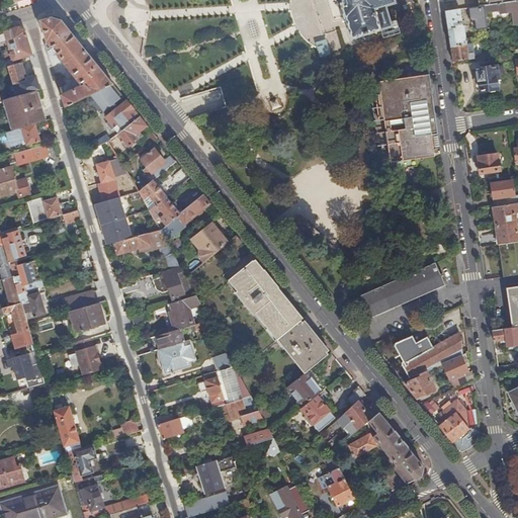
[(389,27),(392,26),(385,6),(396,3),(395,0),(339,0),(345,17),(346,17),(348,27),(351,38),(368,33),(389,27)]
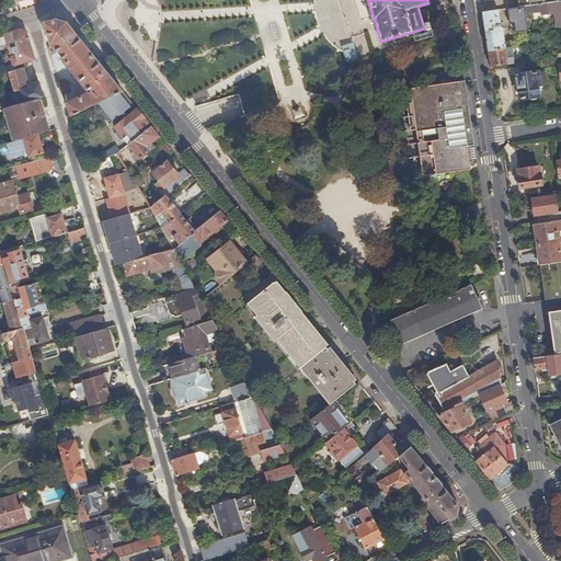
[(519,7),(507,8),(510,23),(522,21),(521,14),(538,11),(539,15),(560,12),(560,11),(560,4),(560,0),(559,0),(519,7)]
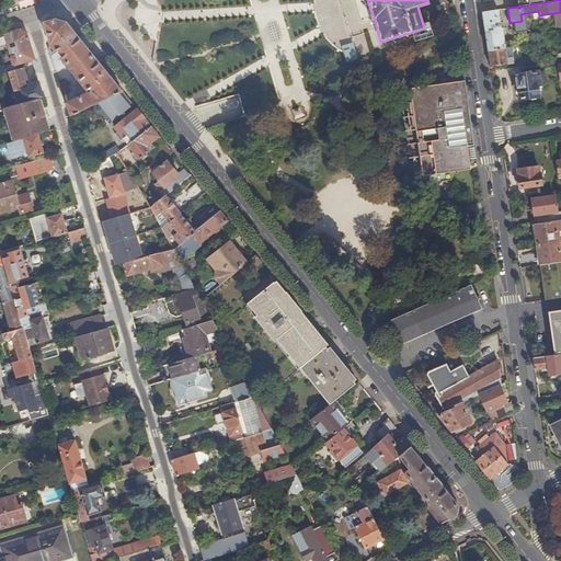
[(494,10),(482,12),(490,66),(513,63),(513,56),(506,57),(502,27),(501,27),(499,13),(494,13),(494,10)]
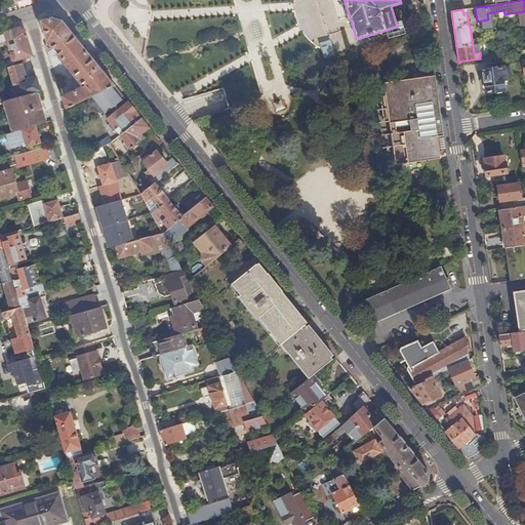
[(524,10),(524,11),(505,14),(506,16),(516,15),(518,26),(524,25),(524,23),(524,10)]
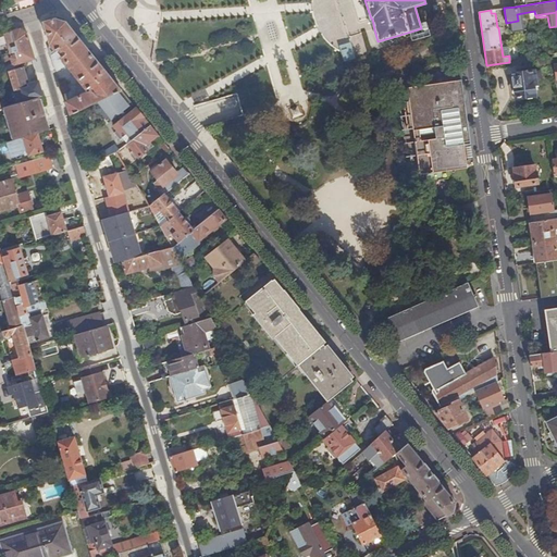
[(63,60),(86,88),(89,86),(91,89),(67,102),(72,114),(106,97),(122,89),(115,83),(91,52),(66,22),(56,19),(46,21),(44,23),(50,41),(48,48),(56,71),(64,66),(61,61),(63,60)]
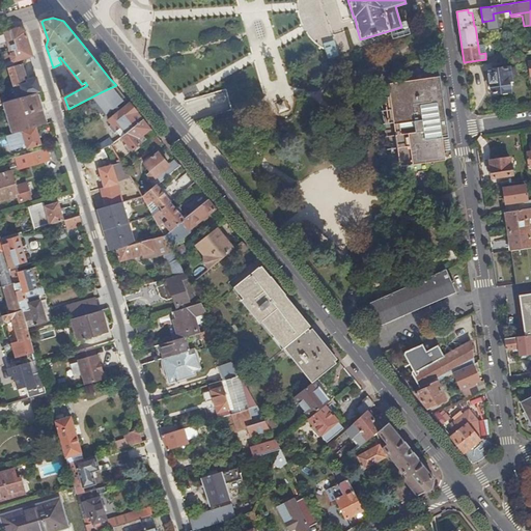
[(25,58),(33,56),(26,31),(19,27),(0,32),(0,53),(15,49),(16,51),(11,53),(9,55),(11,61),(15,62),(25,59),(25,58)]
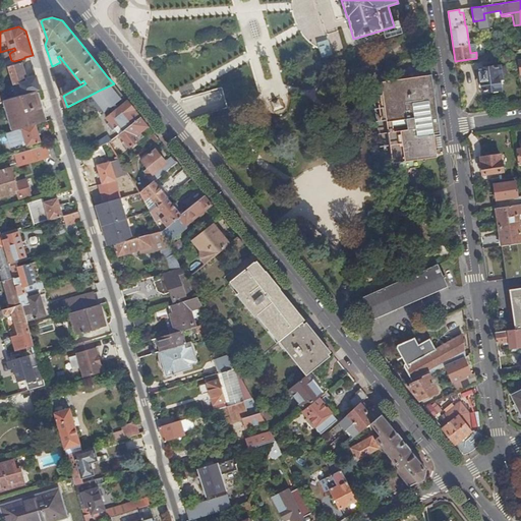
[(395,31),(394,26),(391,27),(393,37),(406,33),(405,27),(395,31)]
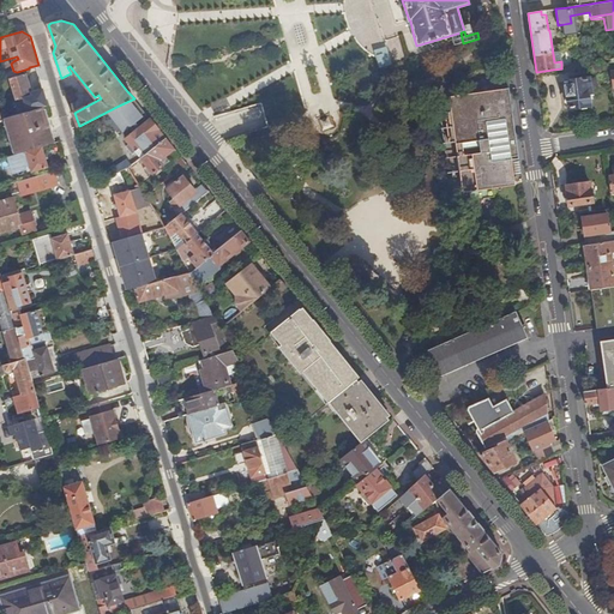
[(593,74),(611,73),(608,61),(591,64),(593,74)]
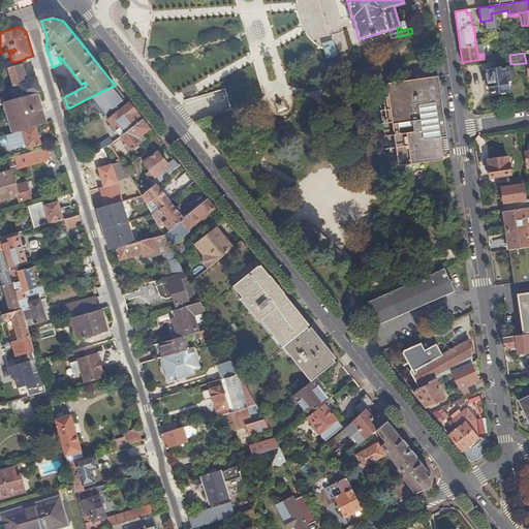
[(23,63),(8,68),(13,87),(28,83),(23,63)]
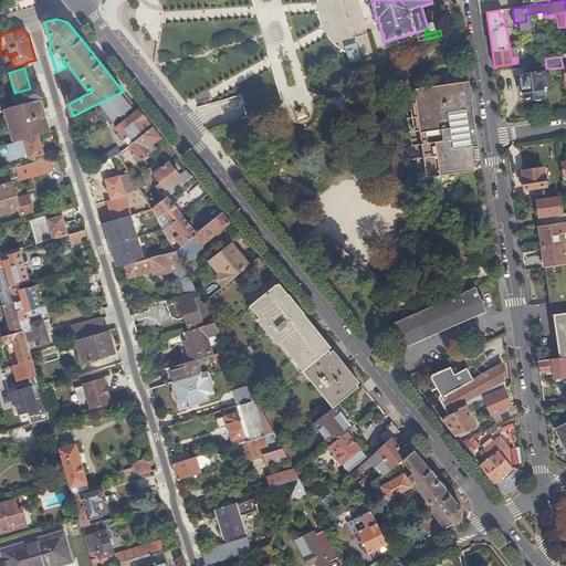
[(543,72),(526,74),(526,79),(522,79),(524,100),(544,97),(542,85),(544,84),(544,82),(551,81),(549,73),(543,73),(543,72)]
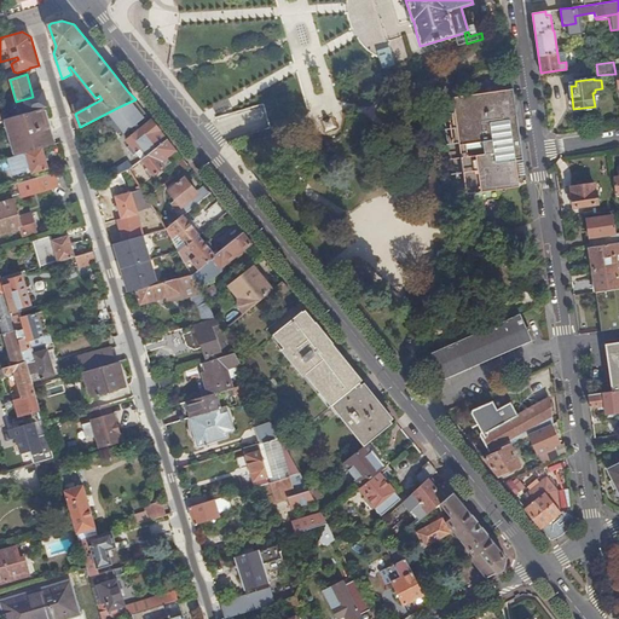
[(65,92),(69,104),(76,102),(73,90),(65,92)]
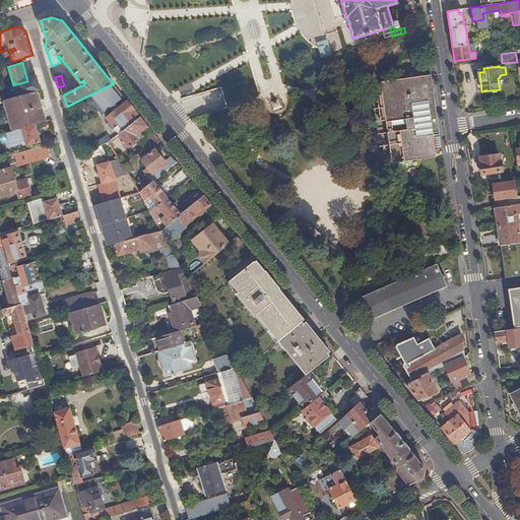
[(437,156),(434,137),(434,135),(433,127),(436,125),(438,123),(437,116),(434,115),(431,115),(430,112),(433,111),(432,104),(430,105),(429,101),(435,101),(432,79),(427,75),(381,81),(381,82),(382,89),(382,94),(377,94),(380,121),(386,121),(386,122),(391,121),(392,126),(393,126),(406,124),(409,123),(409,129),(407,129),(393,131),(387,132),(391,157),(397,163),(408,160),(418,159),(437,156)]
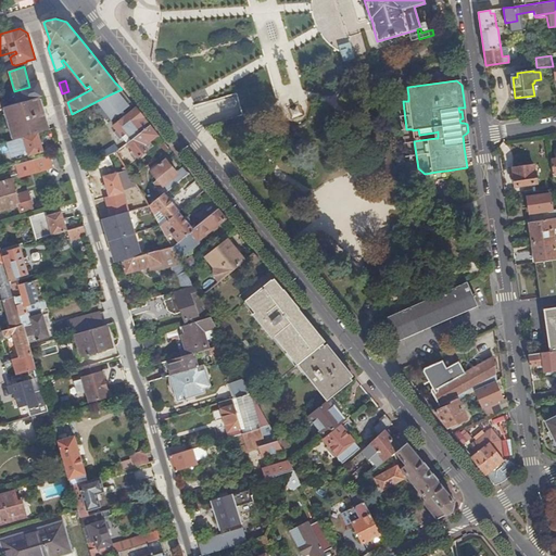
[(122,89),(105,97),(118,114),(133,103),(122,89)]
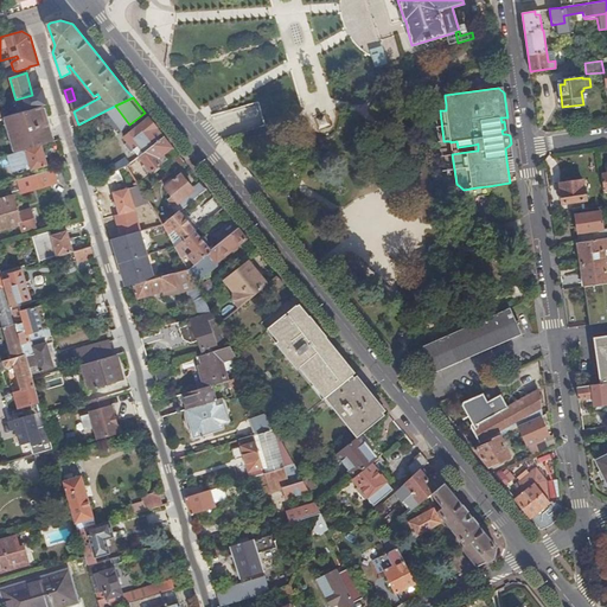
[(17,152),(42,145),(51,142),(40,107),(6,116),(17,152)]
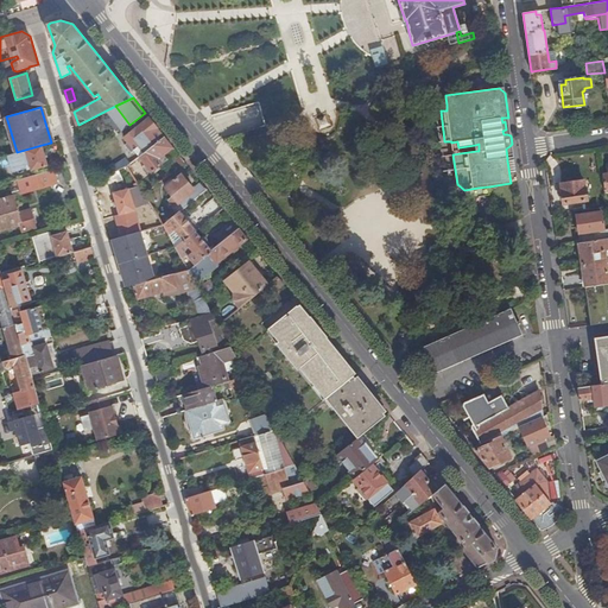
[(321,126),(327,124),(324,116),(317,119),(321,126)]
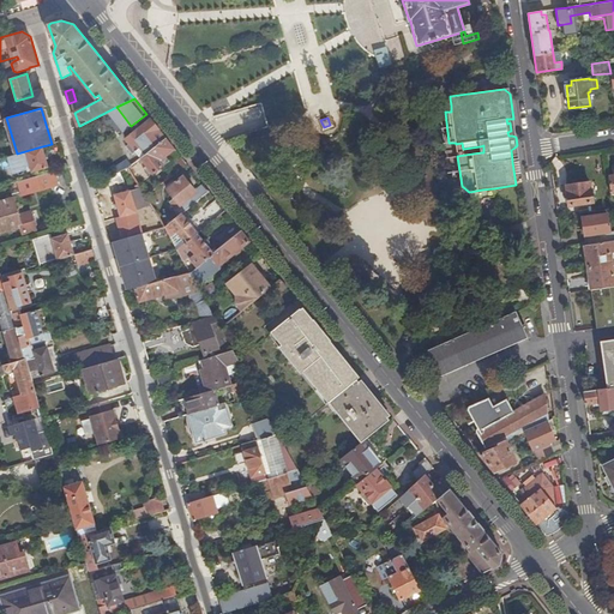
[(126,138),(140,158),(166,138),(150,119),(126,138)]
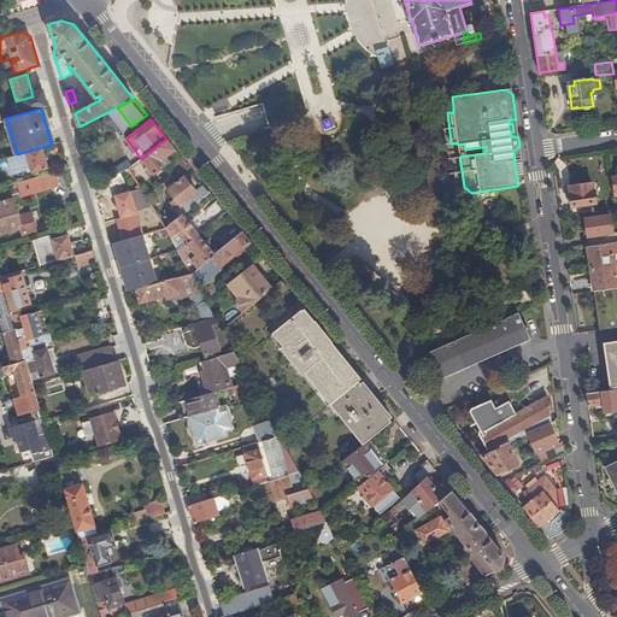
[(160,162),(176,150),(166,139),(141,159),(153,174),(164,166),(160,162)]
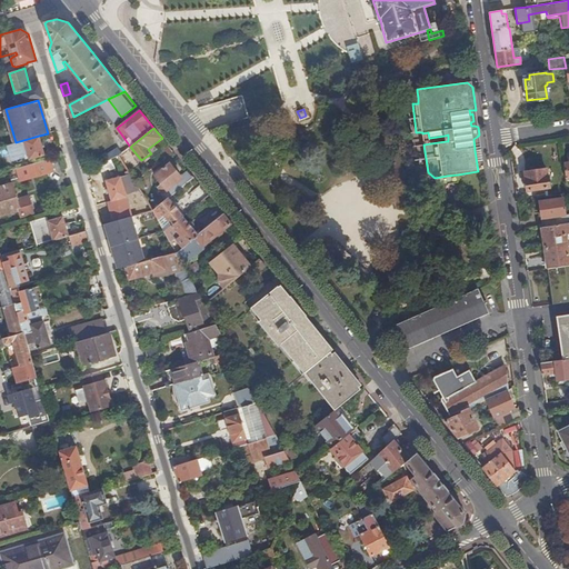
[(16,142),(7,145),(12,161),(26,157),(25,155),(28,153),(29,159),(45,155),(42,147),(45,147),(43,142),(41,142),(39,136),(16,142)]
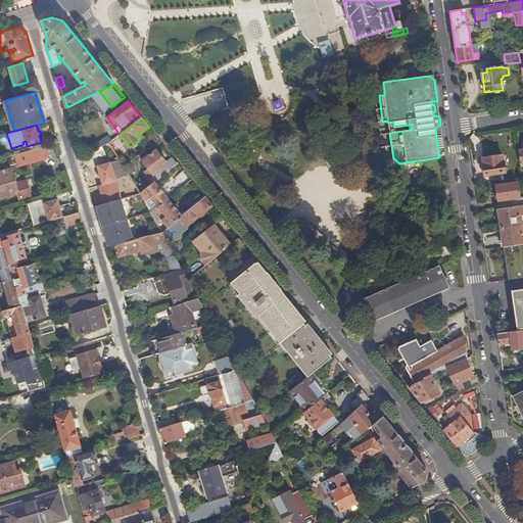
[(100,143),(102,146),(105,145),(109,143),(114,139),(111,134),(101,140),(103,142),(100,143)]
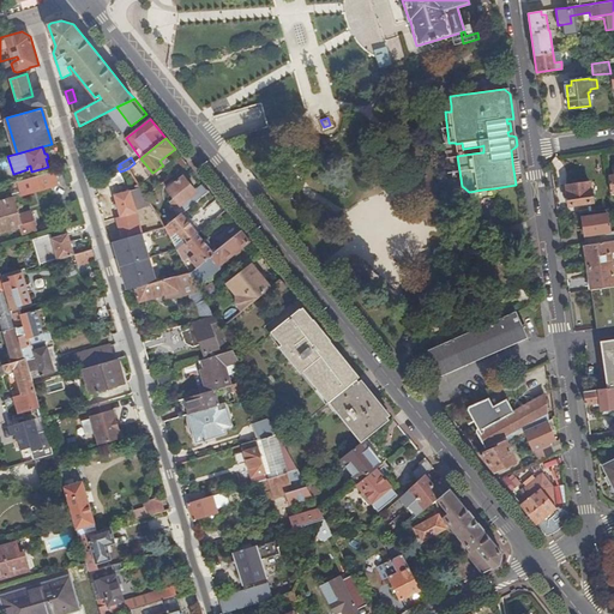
[(172,175),(187,164),(181,157),(167,168),(172,175)]
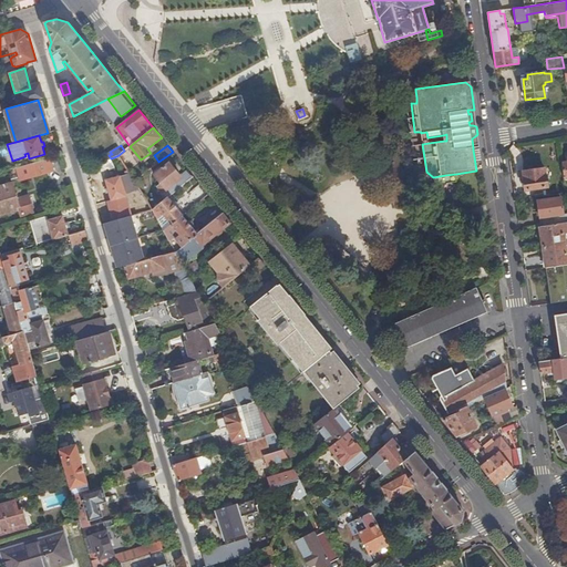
[(129,157),(124,151),(119,155),(122,161),(129,157)]
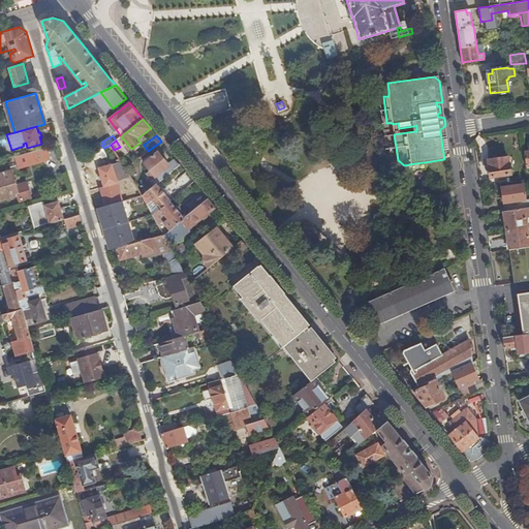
[(110,153),(115,151),(114,150),(111,145),(106,147),(110,153)]
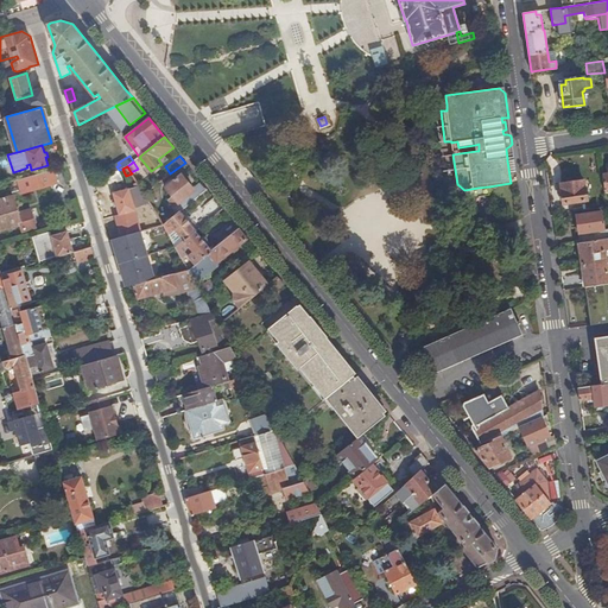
[(58,183),(54,170),(17,181),(21,194),(58,183)]
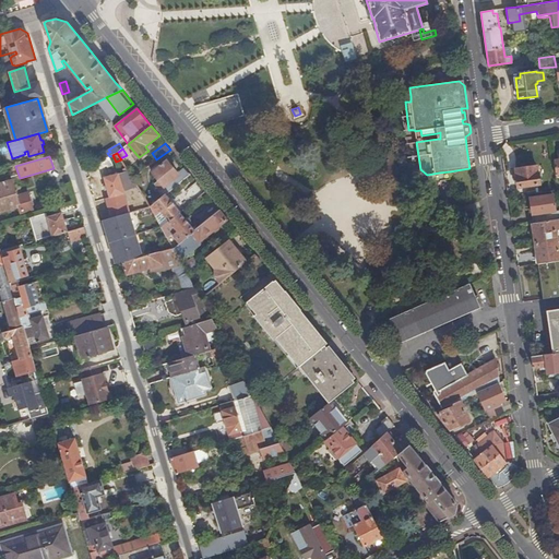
[(165,194),(190,174),(186,168),(178,174),(167,159),(158,166),(153,170),(152,171),(158,180),(154,183),(164,195),(165,194)]
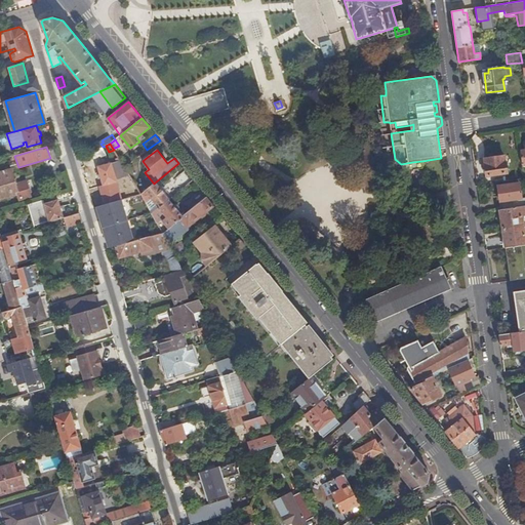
[(484,159),(485,166),(486,175),(507,172),(505,155),(484,158),(484,159)]
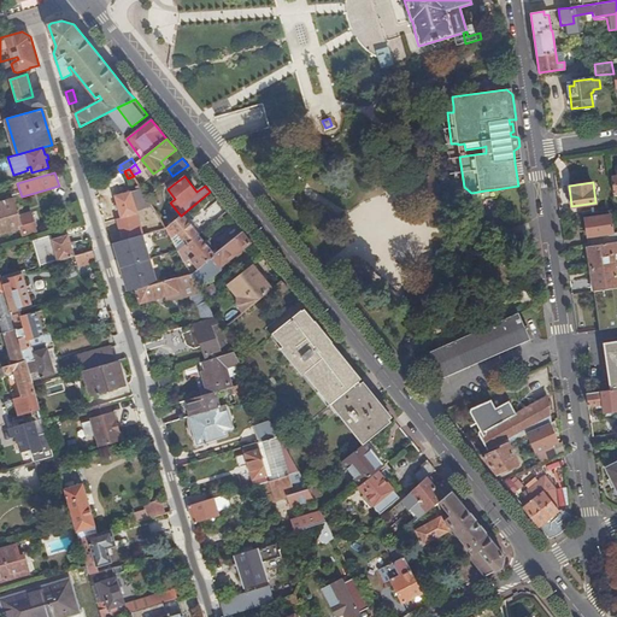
[(136,210),(152,205),(150,201),(146,197),(142,189),(130,193),(130,192),(115,197),(122,217),(137,213),(136,210)]
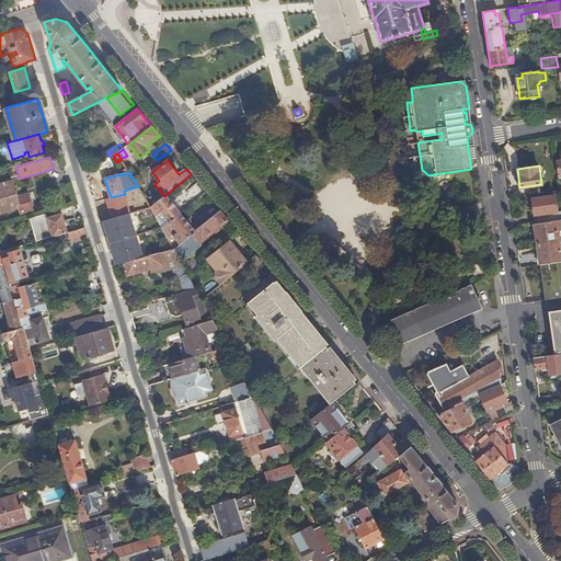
[(133,179),(136,183),(145,178),(145,174),(142,172),(133,179)]
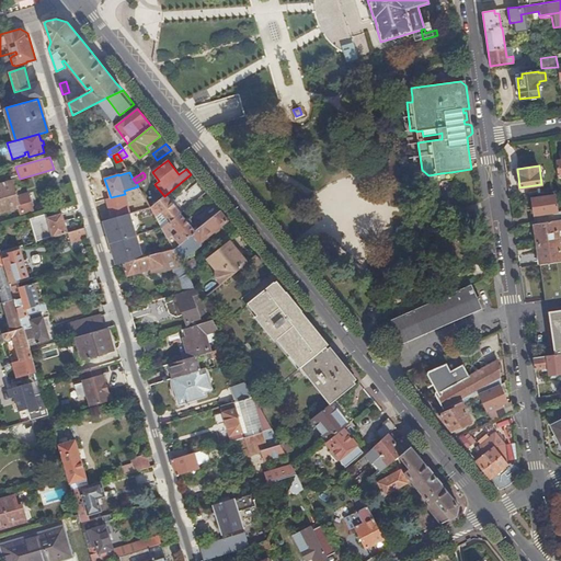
[(453,181),(451,172),(441,173),(442,182),(453,181)]
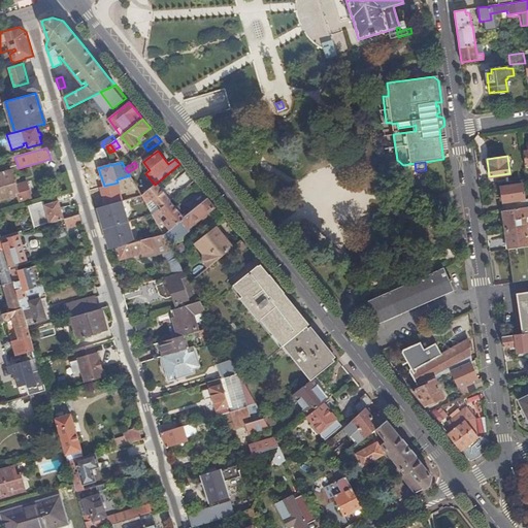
[(0,195),(1,200),(18,195),(19,195),(15,185),(11,170),(0,173),(0,195)]
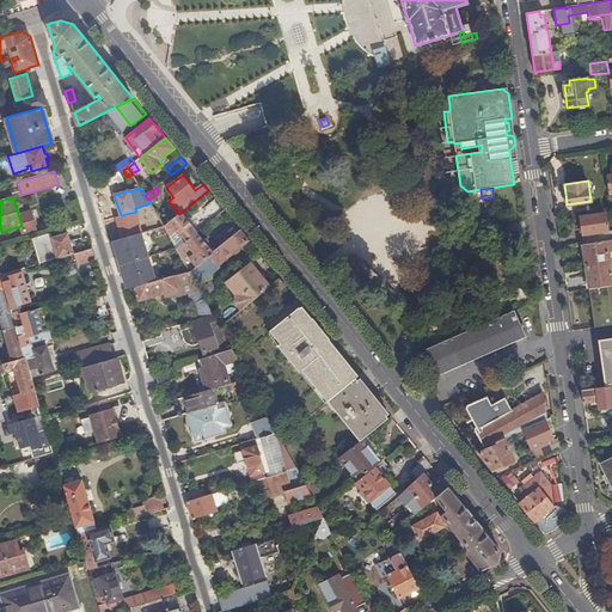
[(22,226),(20,226),(23,233),(36,228),(31,210),(18,214),(22,226)]
